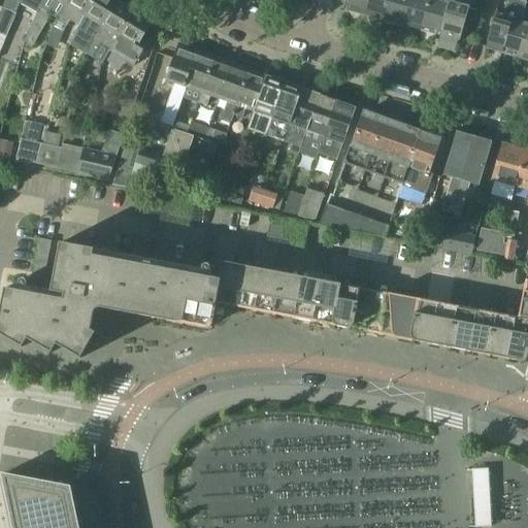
[(19,0),(19,2),(37,13),(38,14),(45,0),(19,0)]
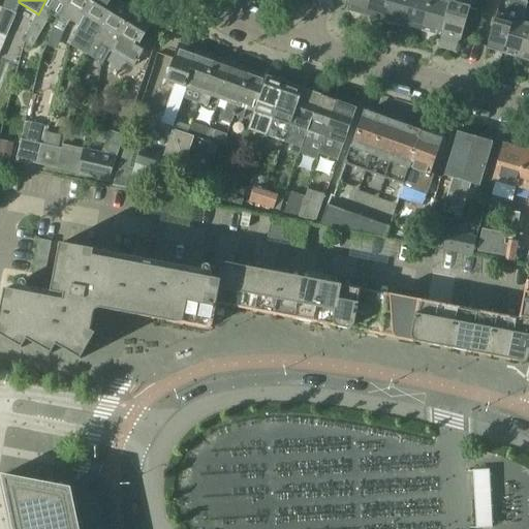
[(37,13),(24,42),(33,48),(52,16),(58,20),(54,26),(56,27),(71,0),(45,0),(38,14),(37,13)]
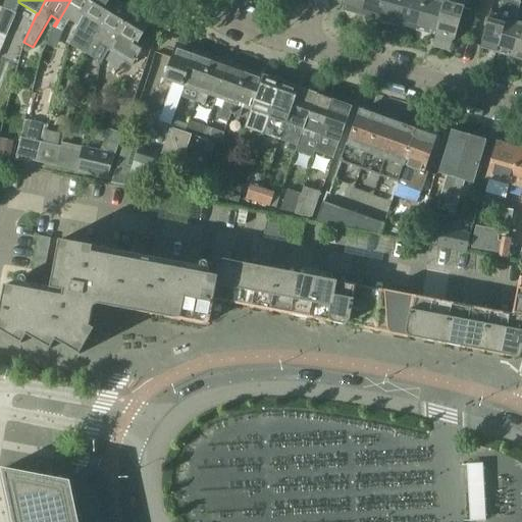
[(70,0),(55,27),(62,32),(69,20),(79,27),(84,15),(92,0),(70,0)]
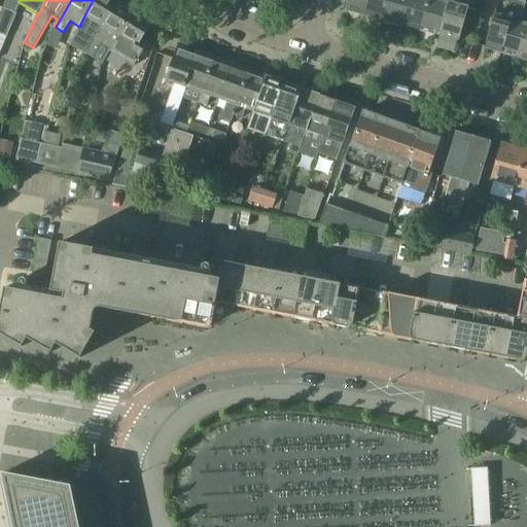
[(79,27),(70,44),(85,54),(118,1),(116,0),(93,0),(84,15),(79,27)]
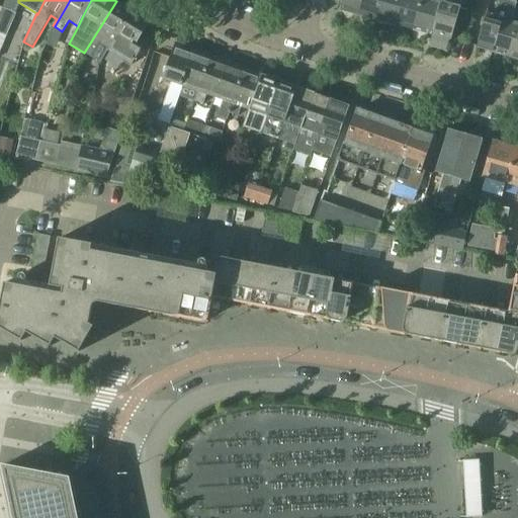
[(343,0),(342,7),(344,11),(357,15),(361,0),(343,0)]
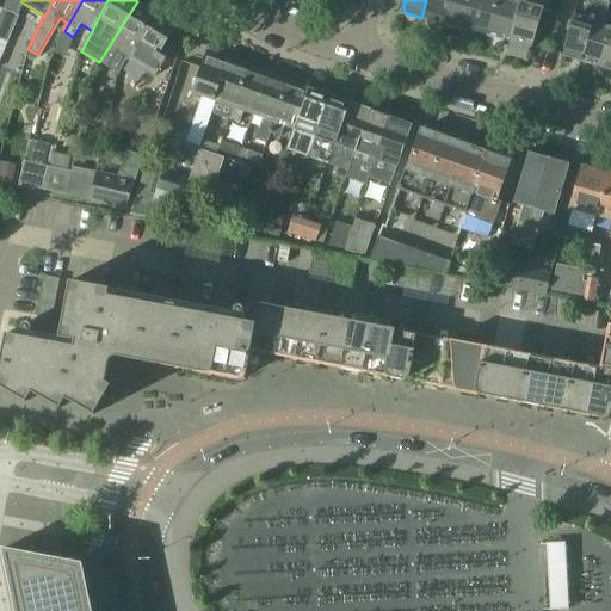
[(426,0),(421,18),(443,24),(450,0),(426,0)]
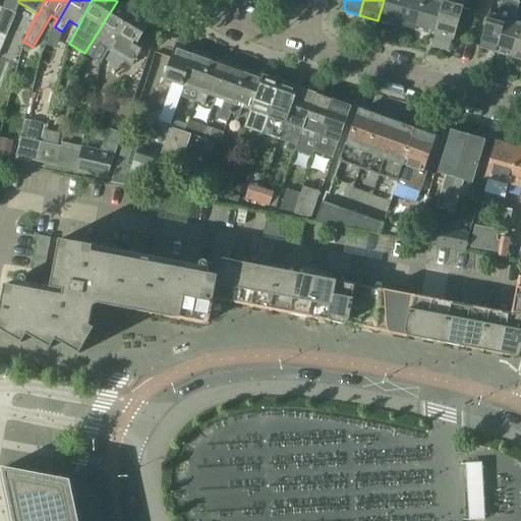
[(384,0),(378,20),(396,25),(402,0),(384,0)]
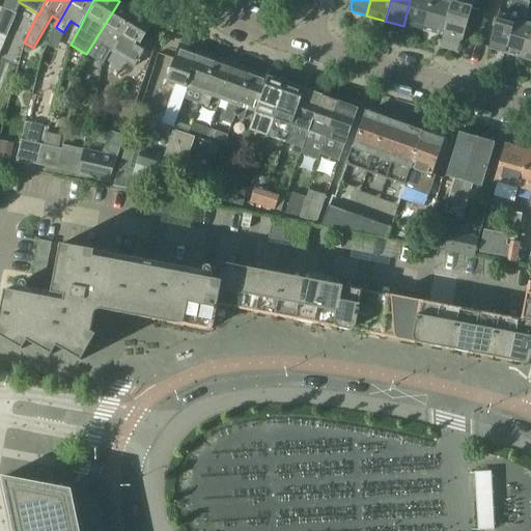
[(410,0),(403,26),(422,31),(431,0),(410,0)]
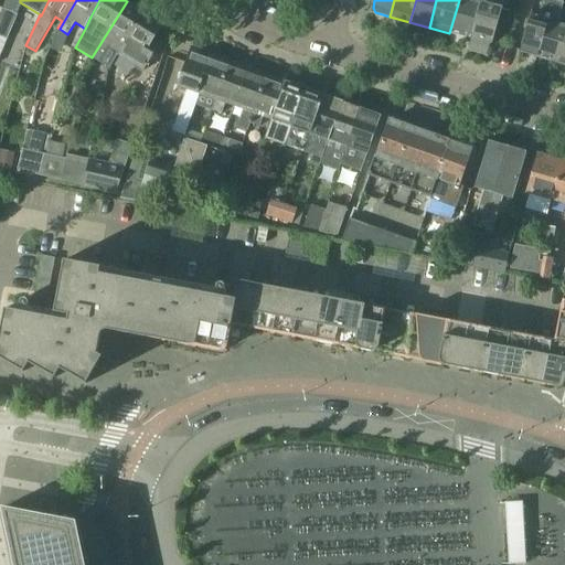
[(459,0),(449,33),(470,40),(481,0),(459,0)]
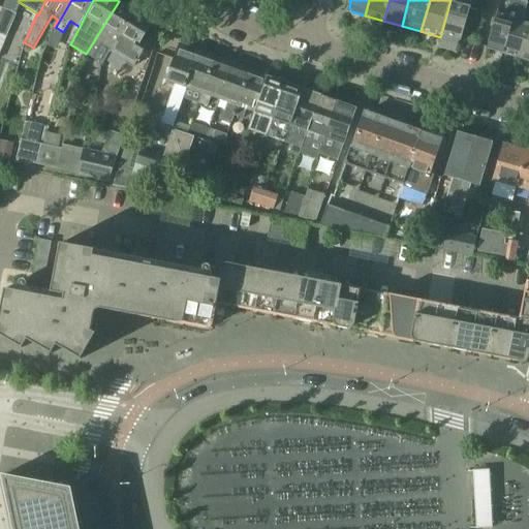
[(450,0),(440,37),(458,42),(461,42),(471,0),(450,0)]
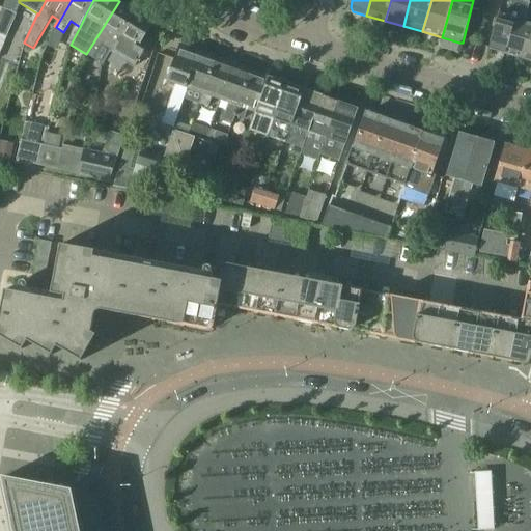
[(499,15),(488,49),(505,54),(521,0),(511,0),(507,16),(506,17),(499,15)]
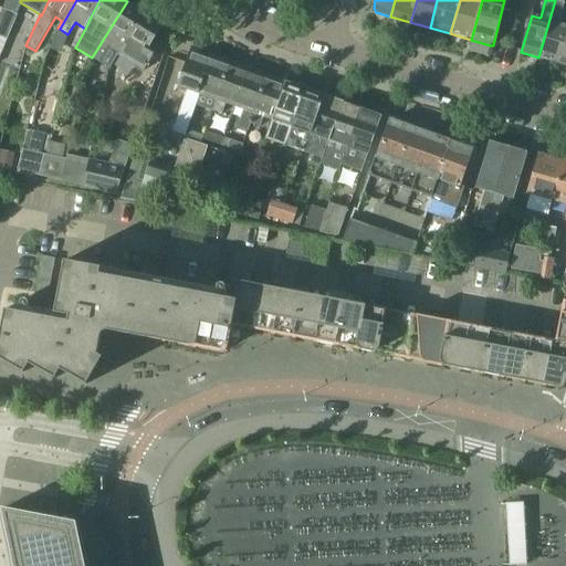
[(555,0),(538,58),(555,62),(565,25),(558,23),(564,3),(561,2),(555,0)]
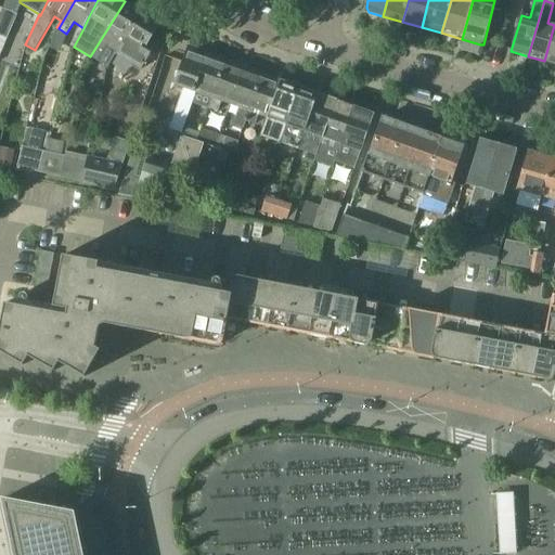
[(125,1),(90,56),(107,67),(116,53),(142,12),(125,1)]
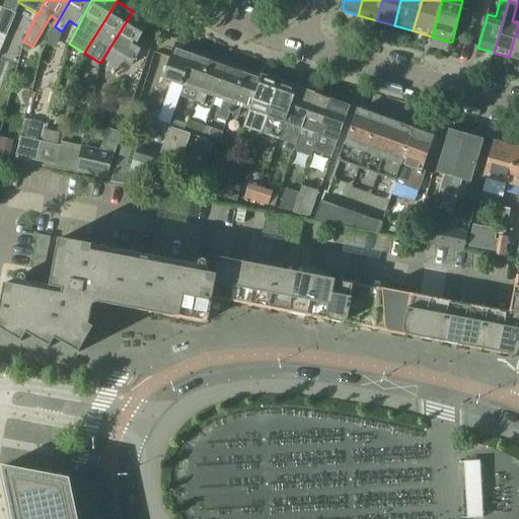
[(0,52),(16,13),(3,8),(0,15),(0,52)]
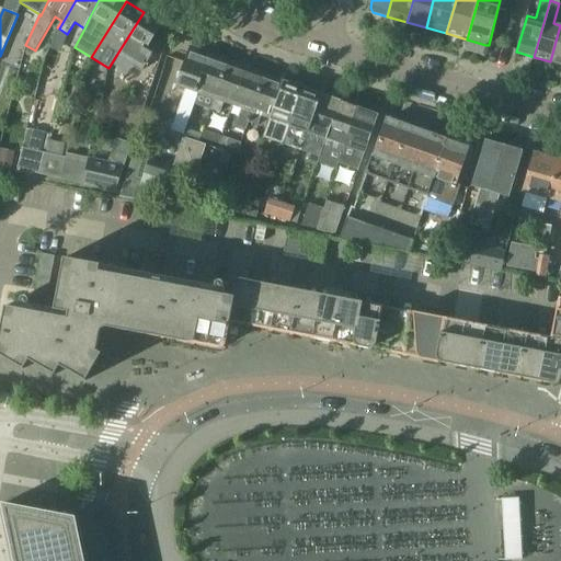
[(144,12),(117,54),(142,70),(160,42),(159,42),(161,37),(156,34),(162,23),(144,12)]
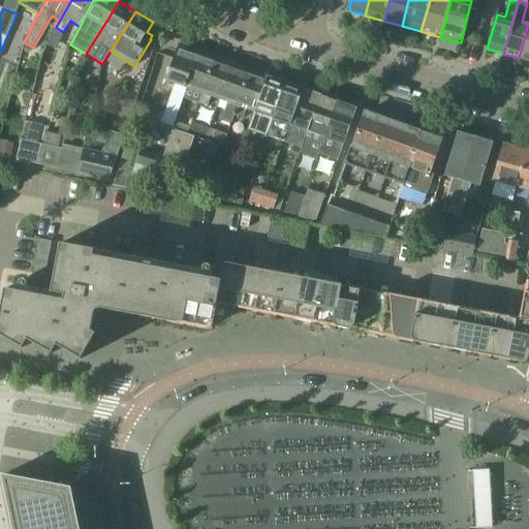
[(528,24),(519,58),(528,61),(528,23),(528,24)]
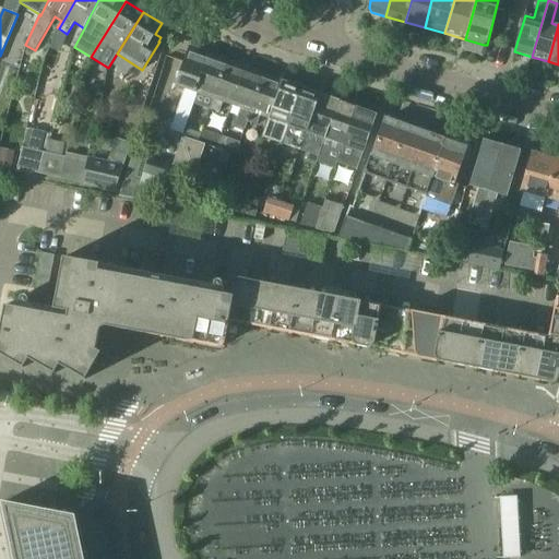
[(181,108),(175,128),(185,131),(186,129),(193,104),(198,93),(194,92),(206,56),(188,49),(175,85),(188,90),(181,108)]
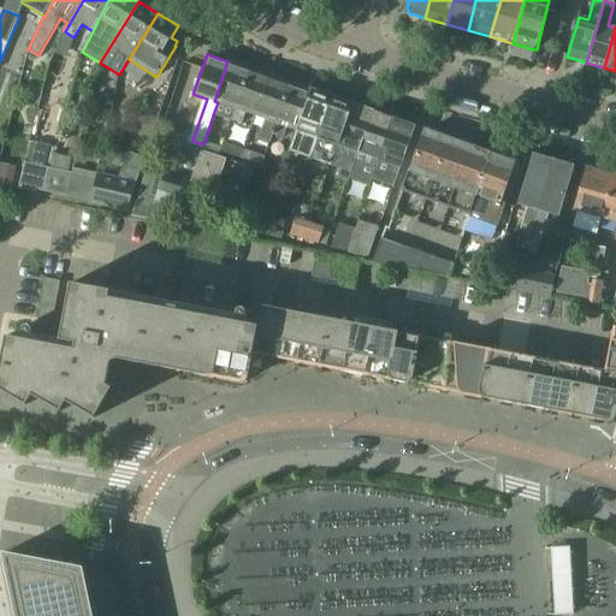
[(218,102),(213,114),(230,120),(230,119),(248,69),(227,61),(214,101),(218,102)]
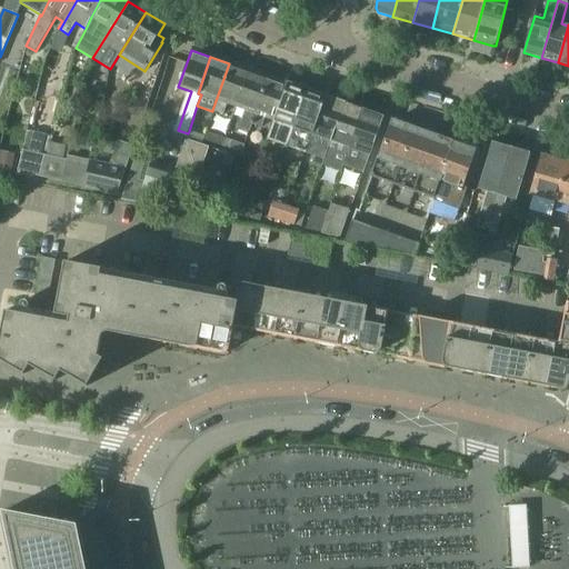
[(229,63),(212,110),(223,115),(227,103),(236,107),(248,70),(229,63)]
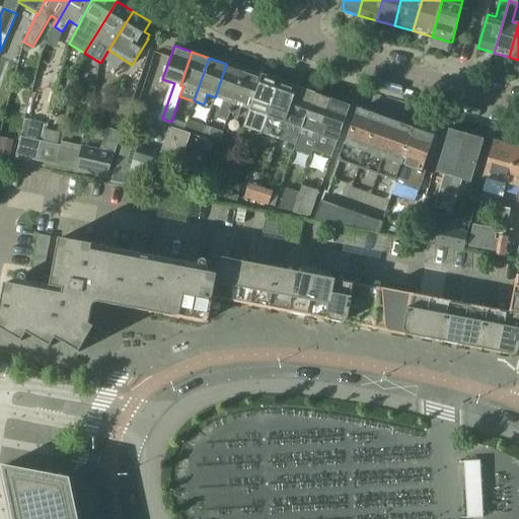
[(226,64),(215,97),(224,100),(220,109),(221,109),(219,117),(228,120),(230,113),(229,113),(243,70),(226,64)]
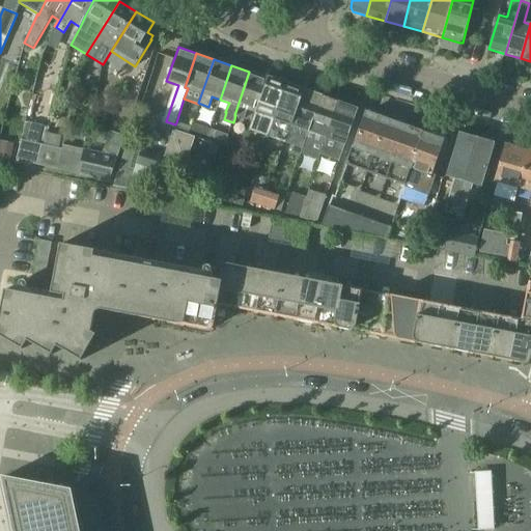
[(249,72),(234,115),(235,115),(244,118),(247,109),(255,112),(267,78),(249,72)]
